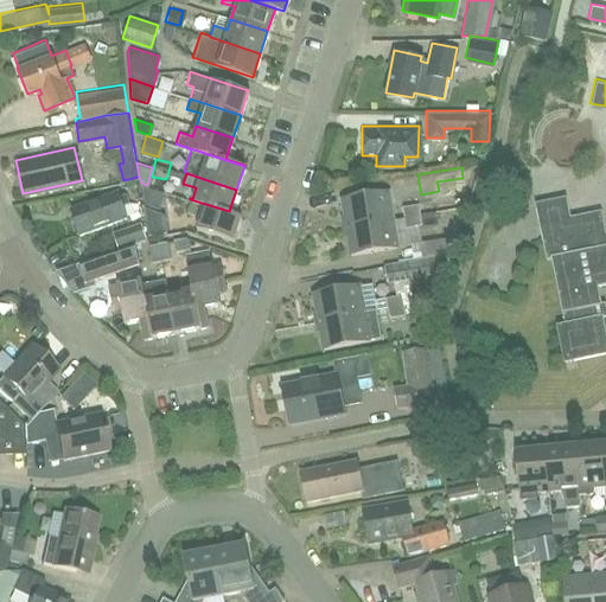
[(345,224),(391,217),(388,189),(340,197),(345,224)]
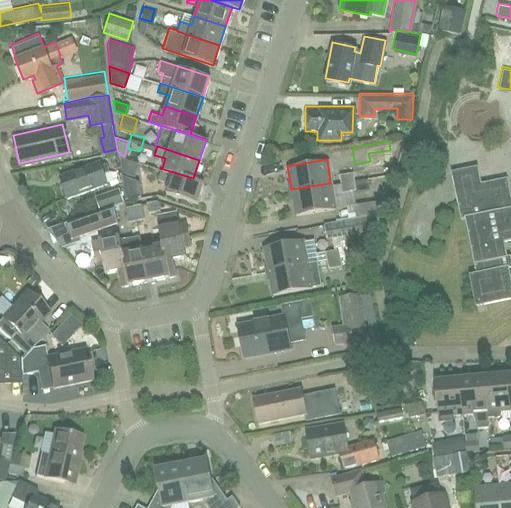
[(98,160),(58,174),(66,196),(105,182),(98,160)]
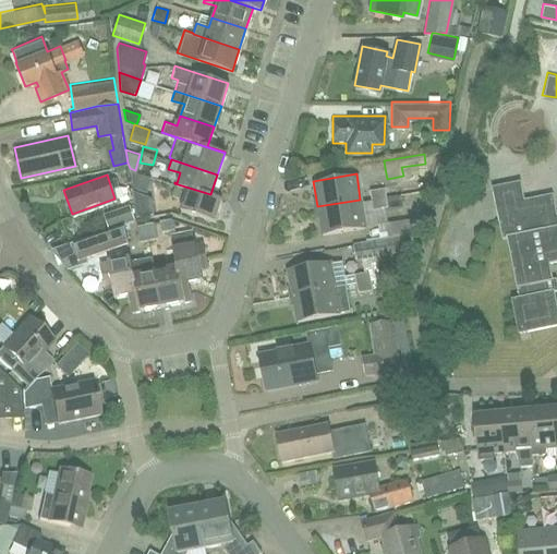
[(134,190),(150,196),(156,182),(138,177),(134,190)]
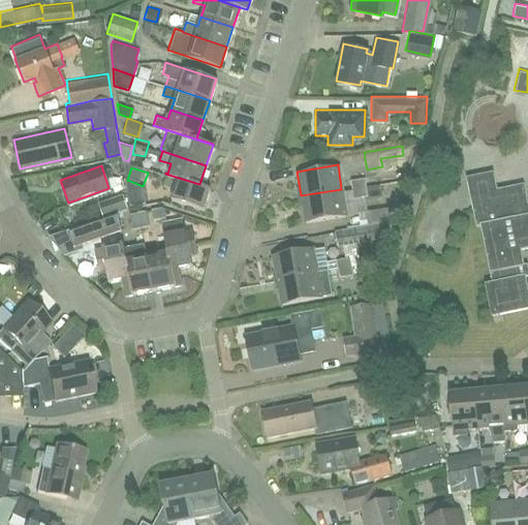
[(522,182),(496,187),(492,168),(464,174),(468,193),(474,224),(478,223),(491,280),(484,281),(490,314),(527,306),(527,294),(524,275),(527,274),(527,272),(526,263),(522,264),(519,249),(527,246),(527,201),(526,202),(522,182)]
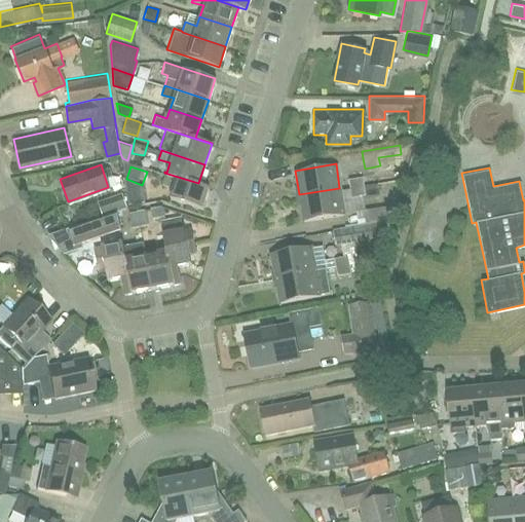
[(198,183),(164,173),(161,182),(173,186),(170,196),(201,208),(209,186),(198,183)]
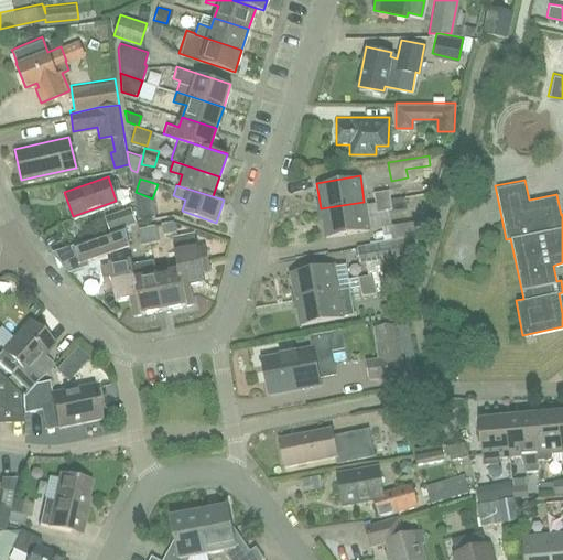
[(389,197),(389,196),(388,189),(374,191),(375,200),(389,197)]
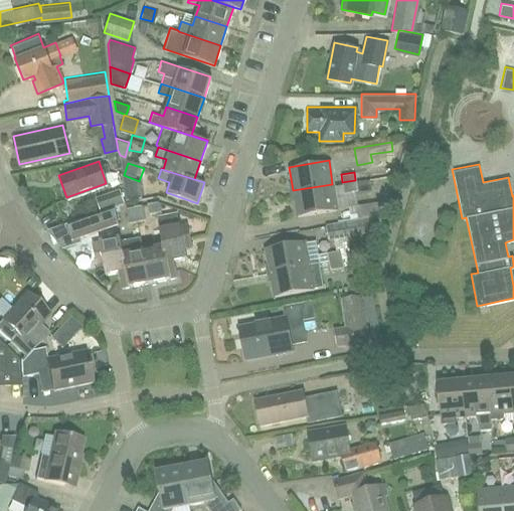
[(369,177),(355,179),(355,180),(342,182),(344,191),(356,189),(356,190),(371,188),(369,177)]
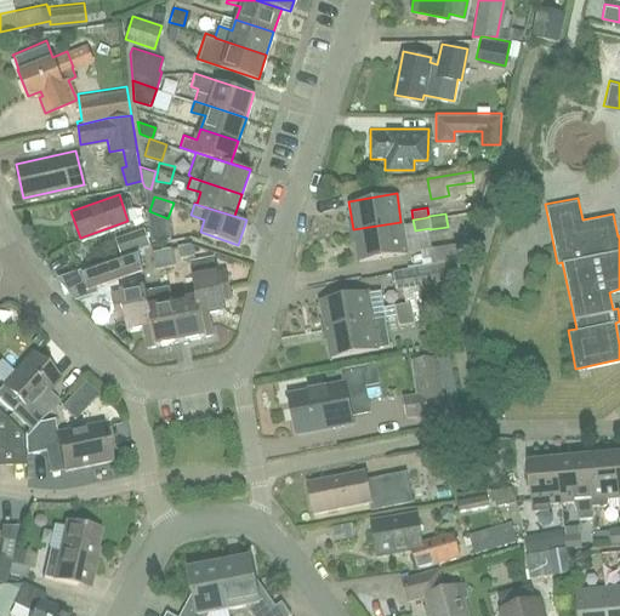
[(405,251),(400,222),(353,229),(358,258),(405,251)]
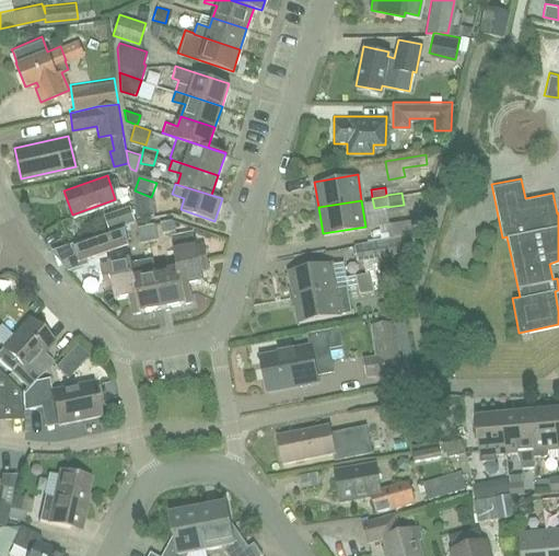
[(107,229),(135,219),(128,203),(102,212),(107,229)]
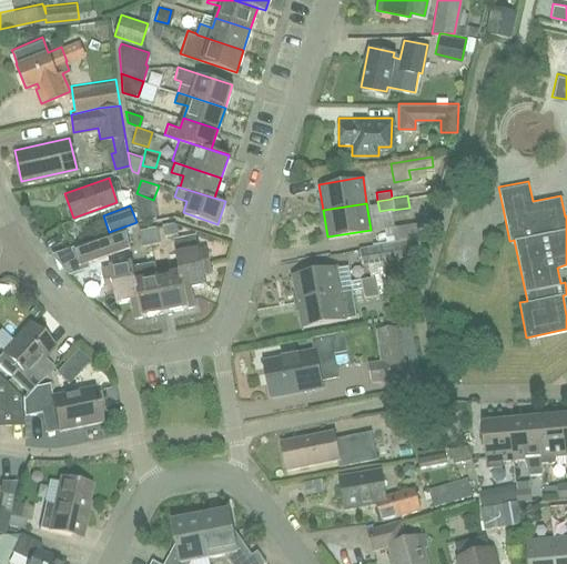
[(422,219),(394,223),(395,225),(396,239),(397,239),(417,235),(425,234),(422,219)]
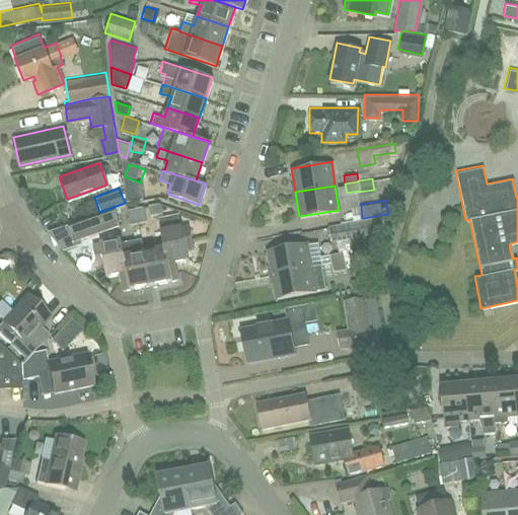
[(147,204),(149,214),(161,212),(159,203),(157,202),(147,204)]
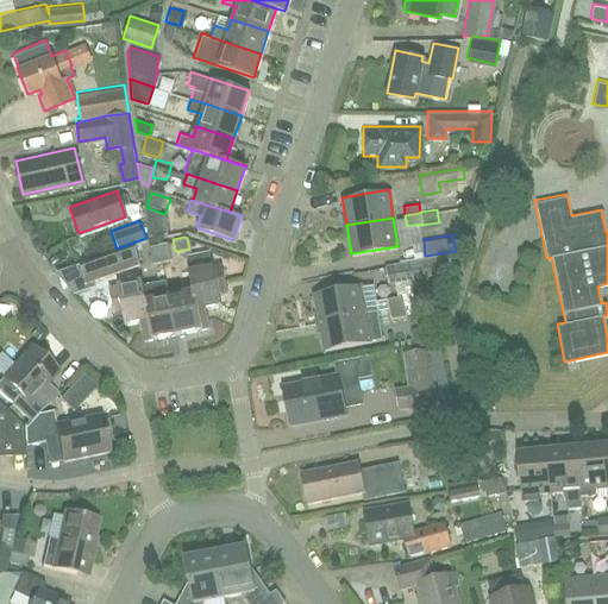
[(101,238),(85,244),(91,258),(106,252),(101,238)]
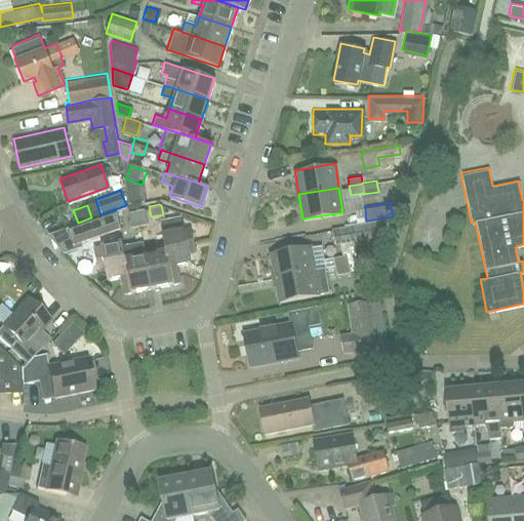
[(136,209),(139,224),(148,223),(145,207),(136,209)]
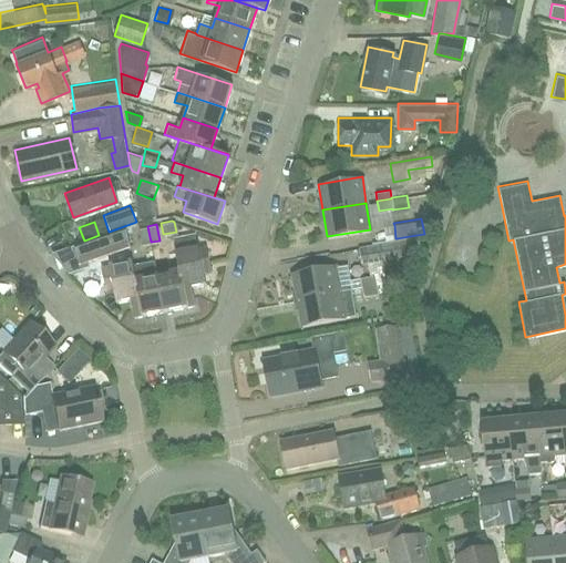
[(151,242),(147,226),(139,228),(141,244),(151,242)]
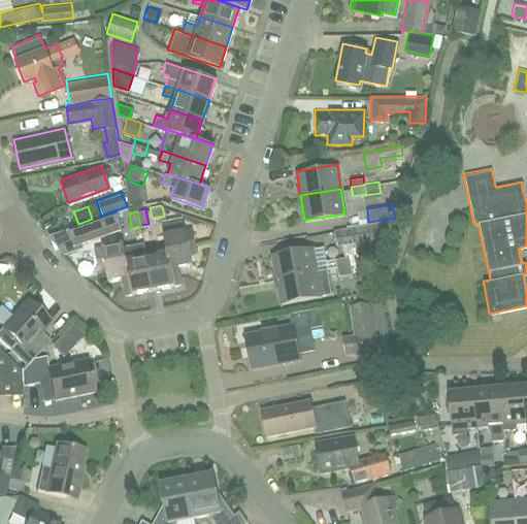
[(122,230),(117,215),(69,231),(75,247),(122,230)]
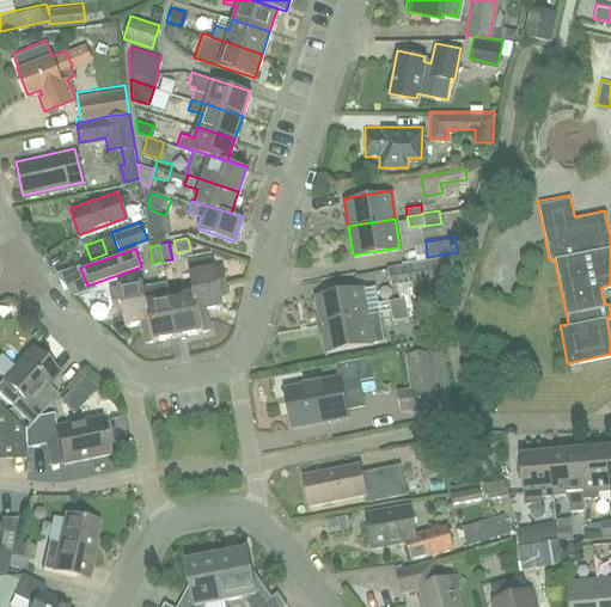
[(415,259),(419,276),(452,271),(450,253),(428,257),(427,257),(415,259)]
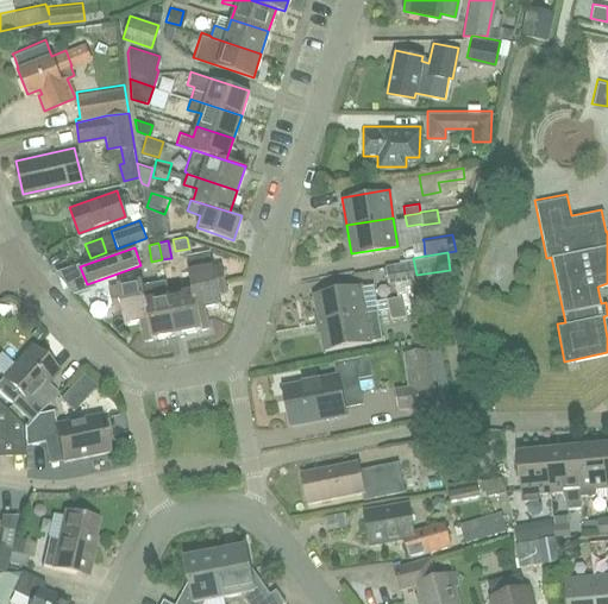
[(205,306),(220,303),(218,291),(226,290),(221,263),(187,270),(192,289),(195,307),(205,306)]
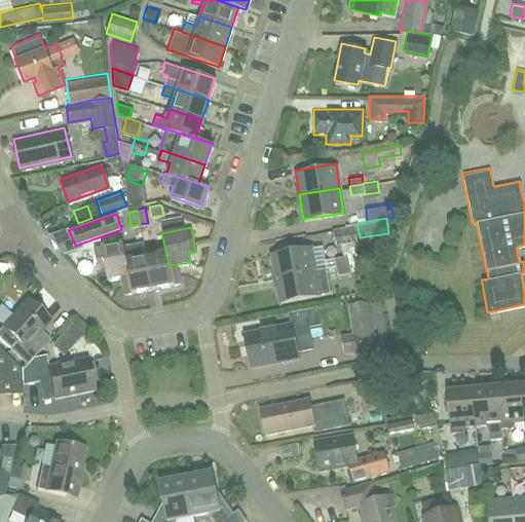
[(143,239),(122,244),(125,258),(124,258),(127,273),(120,275),(123,292),(152,287),(145,254),(143,239)]
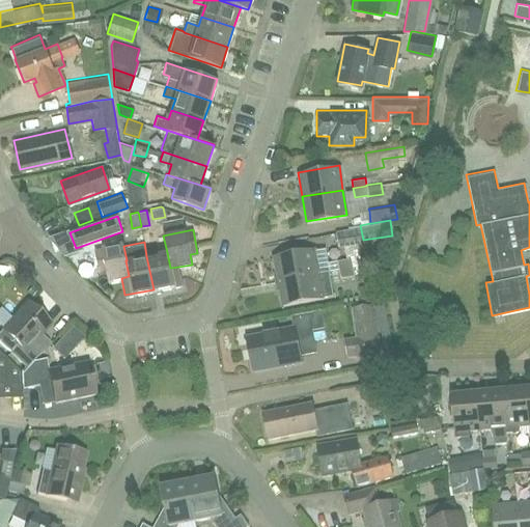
[(127,260),(123,246),(123,244),(93,249),(99,273),(106,272),(108,281),(121,278),(129,276),(126,260),(127,260)]
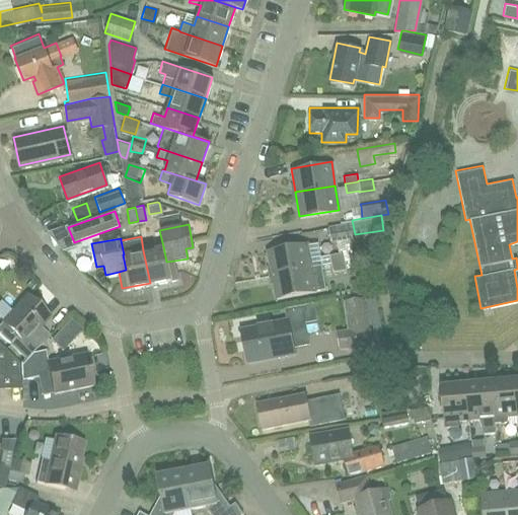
[(271,273),(310,265),(306,241),(267,249),(271,273)]
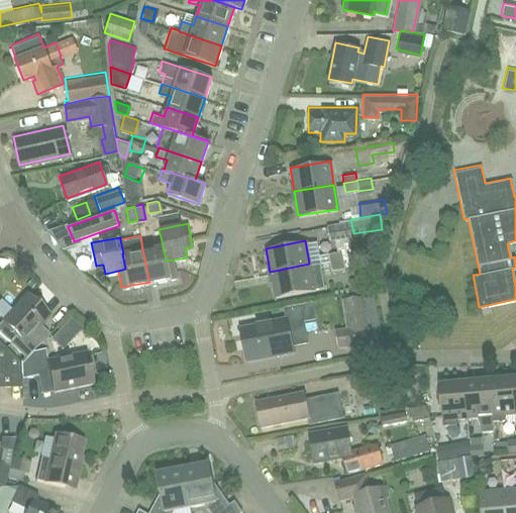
[(375,251),(377,245),(373,240),(367,240),(364,247),(368,252),(375,251)]
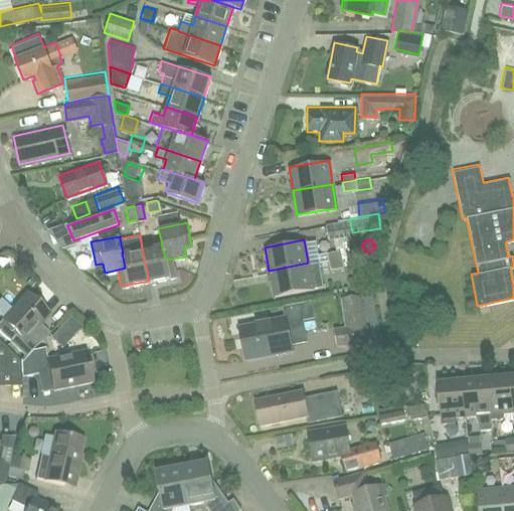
[(355,242),(342,243),(345,260),(357,259),(355,242)]
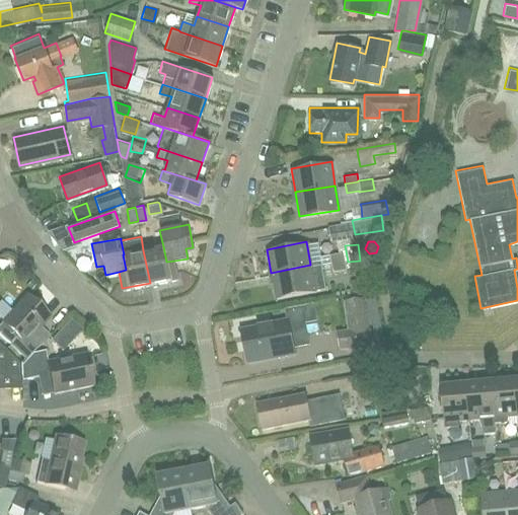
[(163,246),(143,250),(150,283),(177,277),(174,261),(166,262),(163,246)]
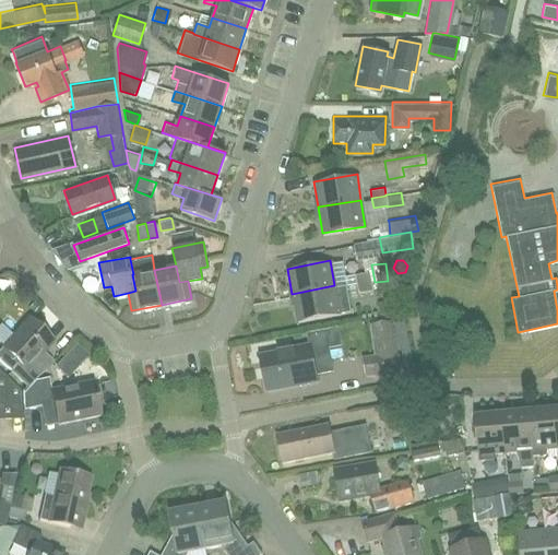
[(368,270),(354,273),(356,282),(370,280),(368,270)]
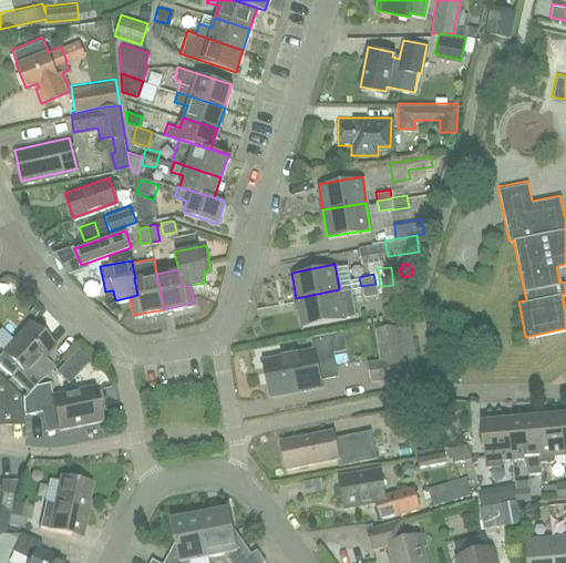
[(377,293),(376,284),(361,286),(363,295),(377,293)]
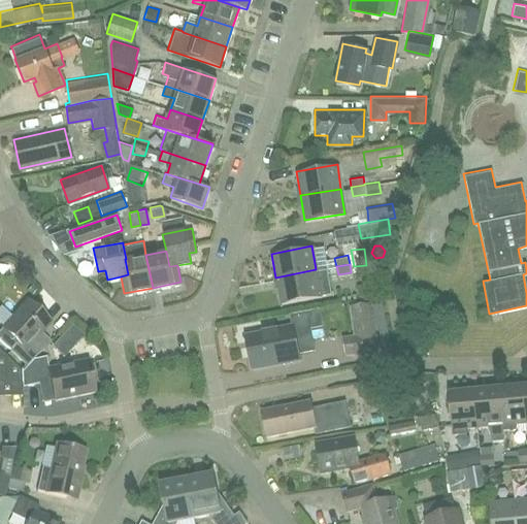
[(316,269),(275,277),(280,302),(331,293),(326,267),(316,269)]
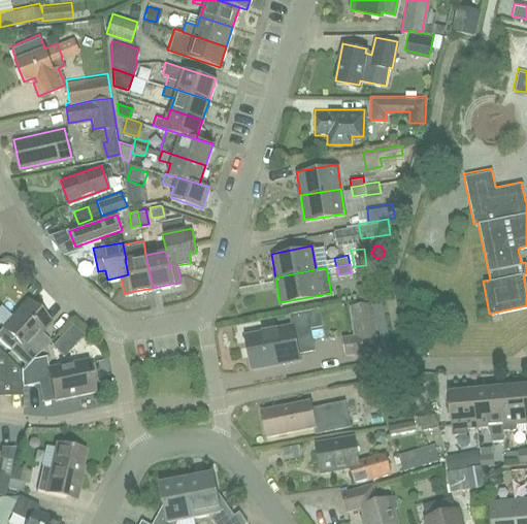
[(315,325),(337,322),(333,296),(310,299),(315,325)]
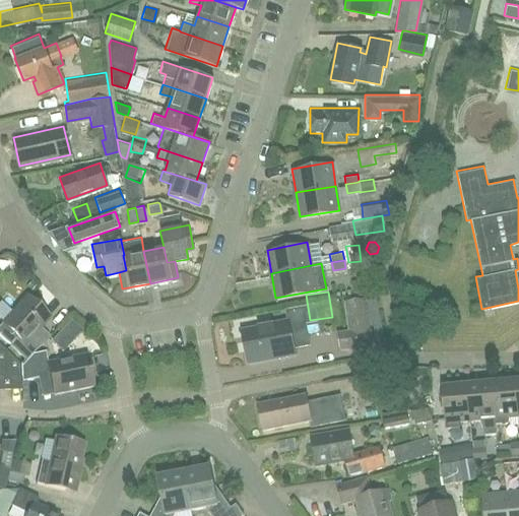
[(36,346),(42,340),(41,339),(33,331),(48,314),(25,293),(0,319),(16,334),(8,342),(4,346),(18,361),(23,356),(24,357),(35,345),(36,346)]
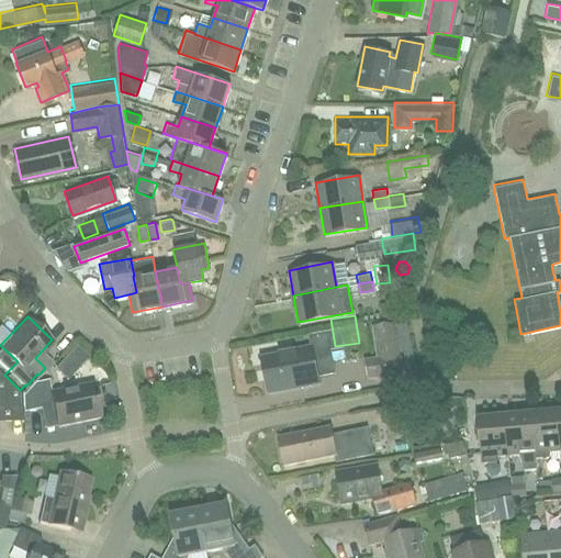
[(414,365),(405,320),(396,321),(395,317),(368,323),(374,353),(361,356),(366,378),(403,371),(402,367),(414,365)]
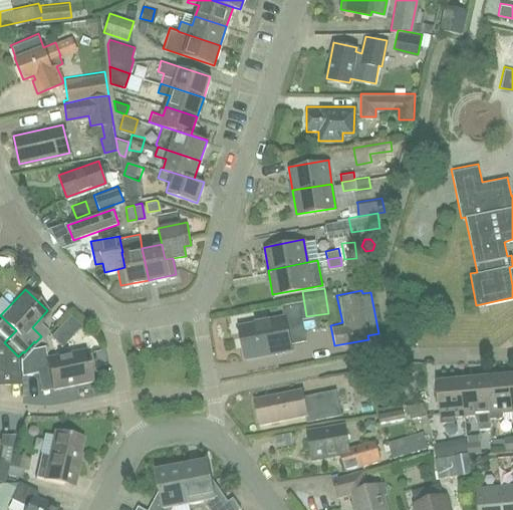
[(268,320),(240,325),(246,356),(289,347),(283,315),(267,318),(268,320)]
